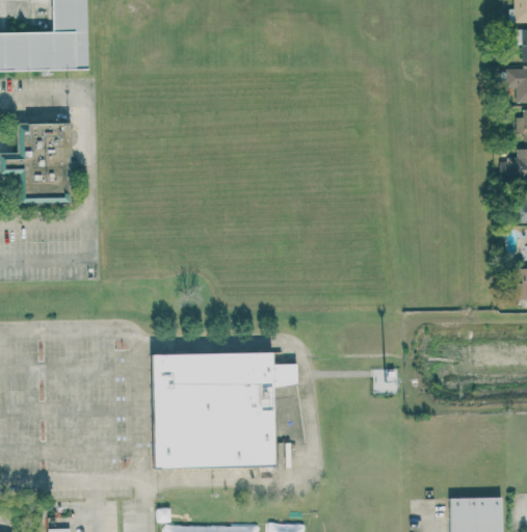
[(0,71),(90,70),(88,0),(52,0),(53,31),(0,32),(0,71)]
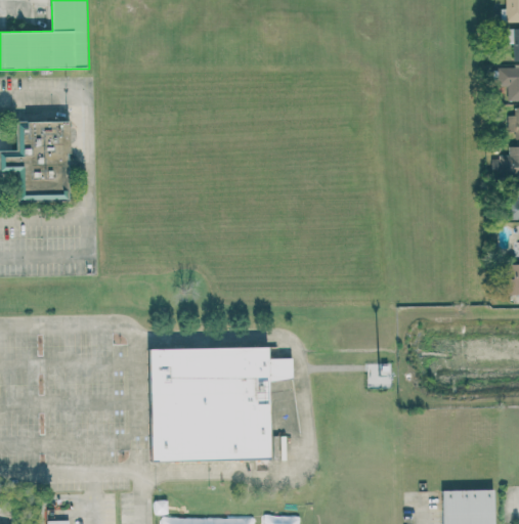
[(518,0),(508,0),(509,9),(504,9),(504,22),(518,22),(518,0)]
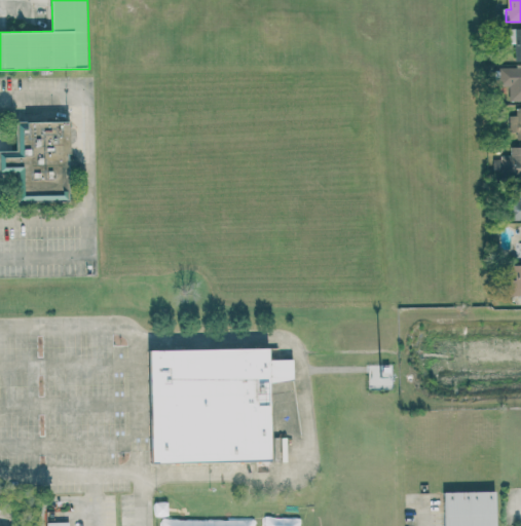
[(520,28),(511,29),(511,44),(518,44),(519,62),(520,62),(520,28)]
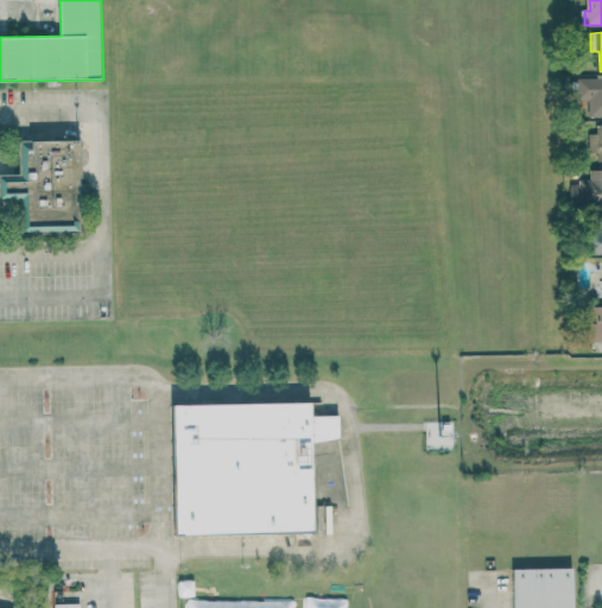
[(601,75),(581,76),(581,100),(593,100),(593,116),(601,116),(601,75)]
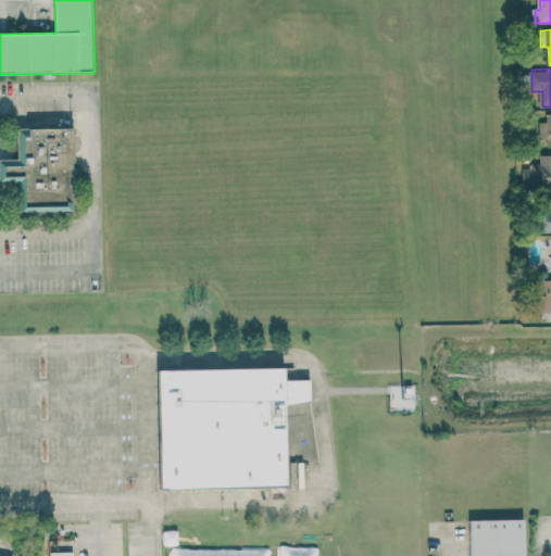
[(550,114),(549,114),(549,122),(541,123),(541,140),(549,140),(550,148),(550,114)]
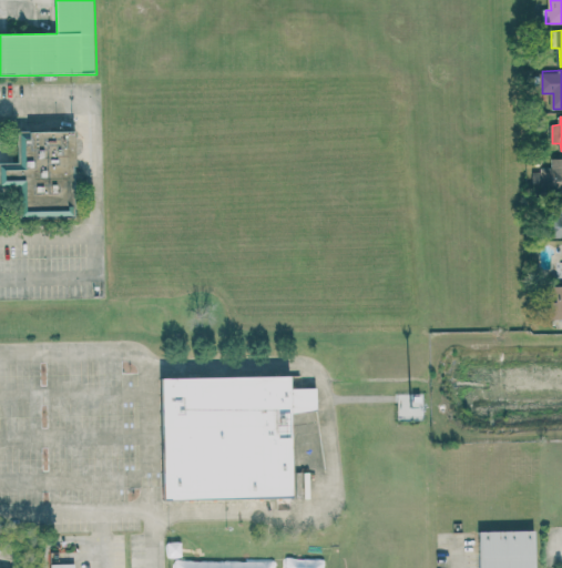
[(19,131),(19,163),(0,162),(0,185),(22,185),(22,219),(75,220),(77,132),(19,131)]
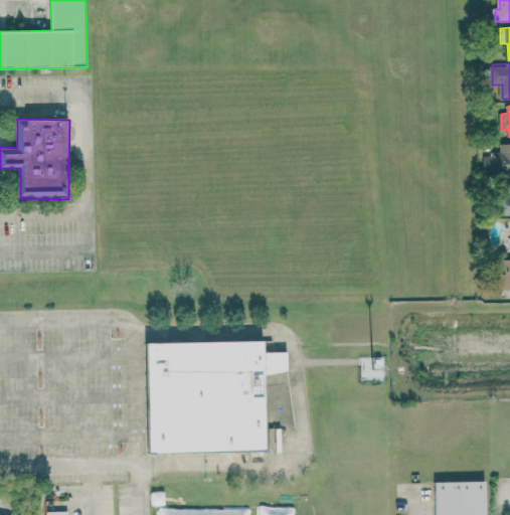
[(493,152),(494,176),(509,175),(509,143),(502,144),(502,152),(493,152)]
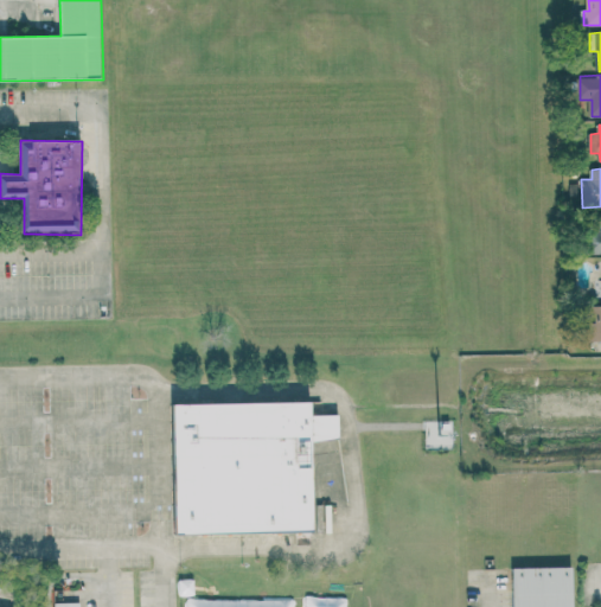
[(600,230),(589,230),(589,254),(600,254),(600,230)]
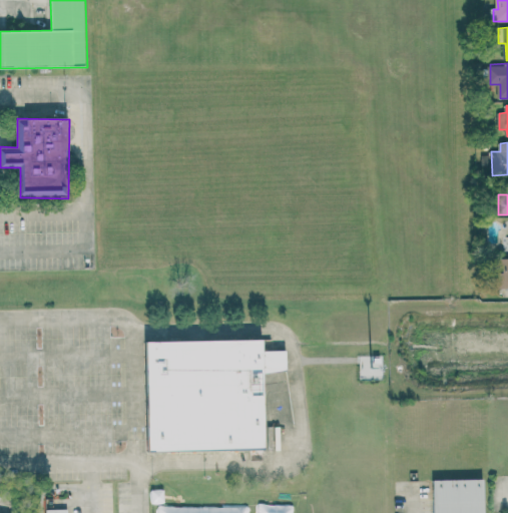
[(498,289),(507,288),(507,258),(497,259),(498,289)]
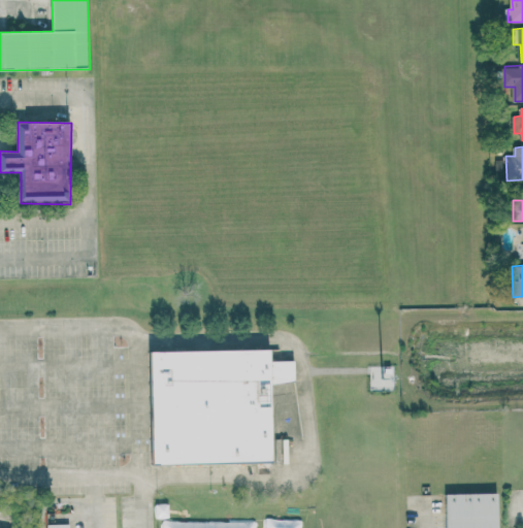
[(151,352),(152,465),(273,464),(272,383),(297,383),(297,361),(272,361),(272,351),(151,352)]
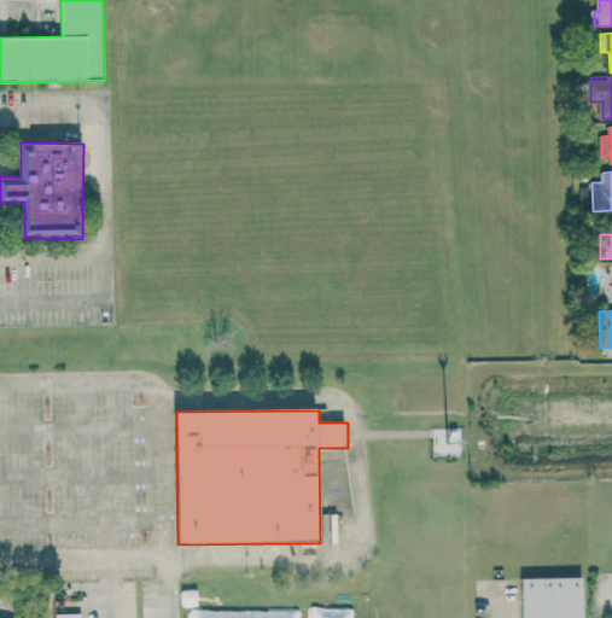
[(584,617),(584,577),(524,578),(524,617),(584,617)]
